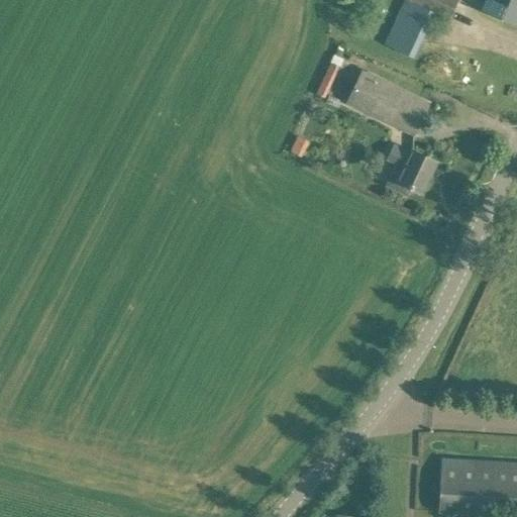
[(458,0),(375,0),(355,41),(409,66),(433,12),(449,20),(458,0)]
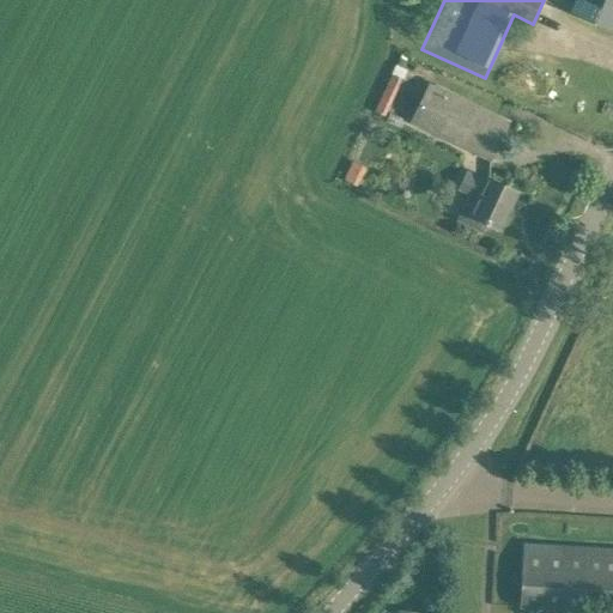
[(612,0),(575,0),(570,12),(612,31),(612,0)]
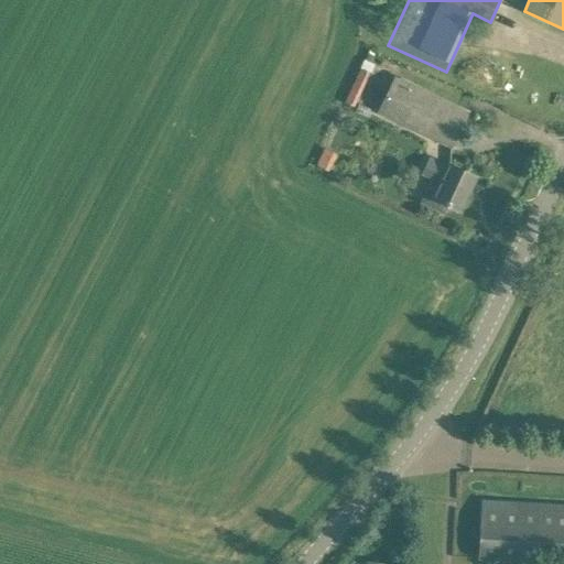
[(467,111),(447,101),(396,76),(379,110),(451,145),(467,111)]
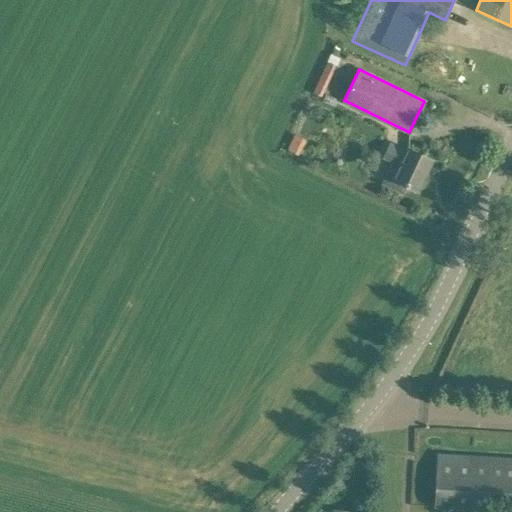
[(296,135),(287,151),(298,157),(306,141),(296,135)]
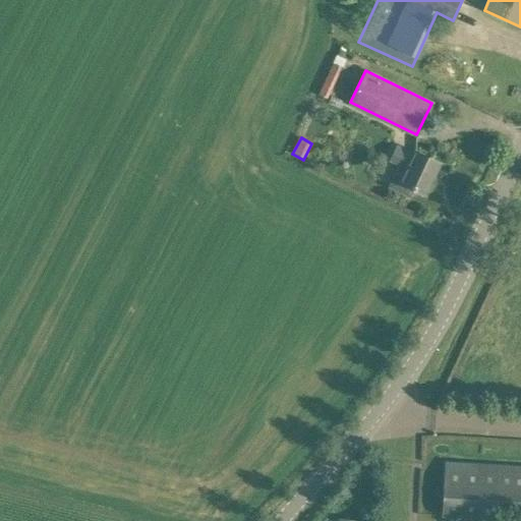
[(439,162),(420,154),(415,151),(413,155),(397,147),(391,160),(399,164),(388,187),(411,197),(414,189),(423,193),(439,162)]
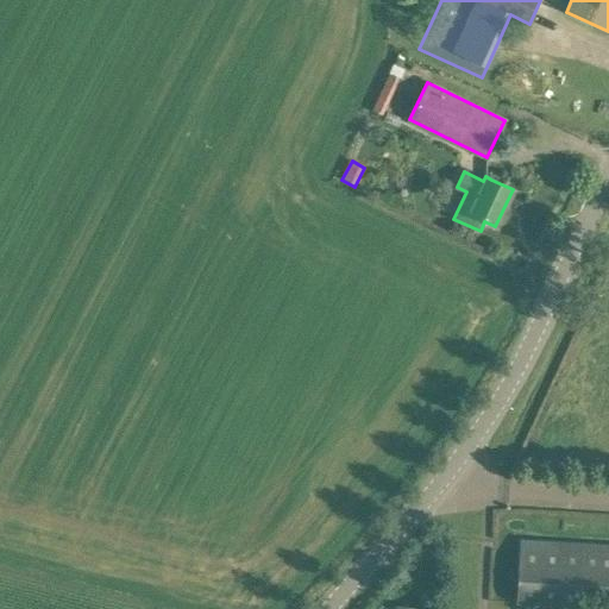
[(518,604),(608,608),(608,546),(519,542),(519,562),(518,601),(518,604)]
